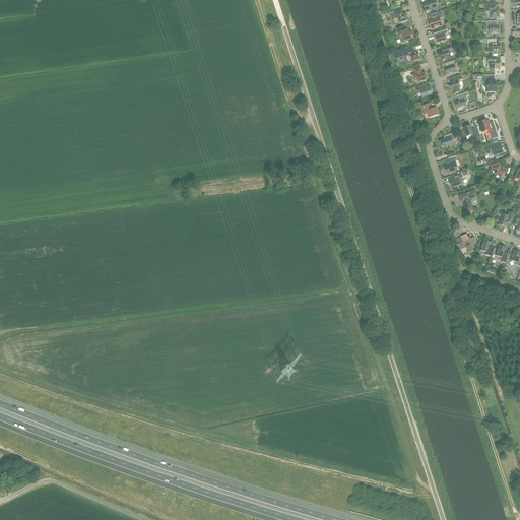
[(434,0),(433,0),(423,3),(425,11),(437,8),(434,0)]
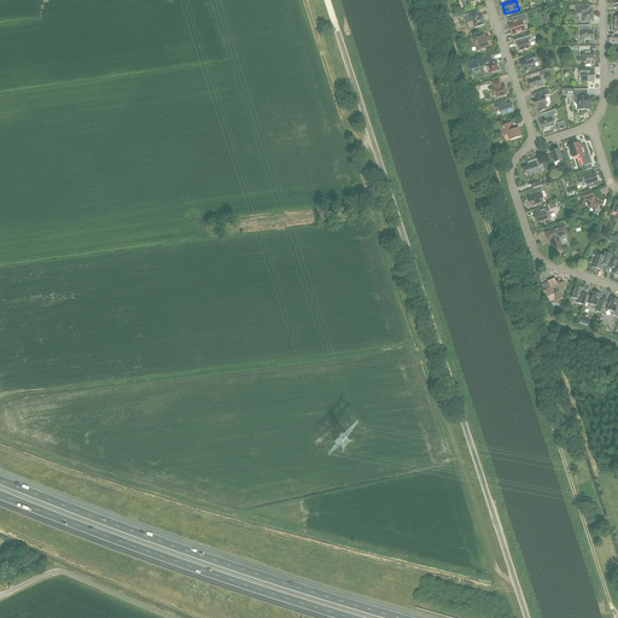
[(593,11),(590,11),(590,6),(577,6),(577,16),(582,16),(582,22),(593,22),(593,11)]
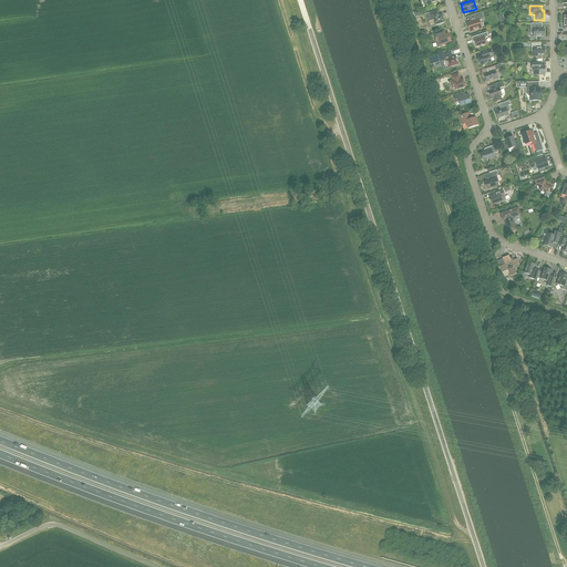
[(430,18),(428,19),(430,27),(434,26),(436,26),(444,22),(442,14),(440,16),(437,11),(436,11),(432,13),(432,12),(429,13),(430,18)]
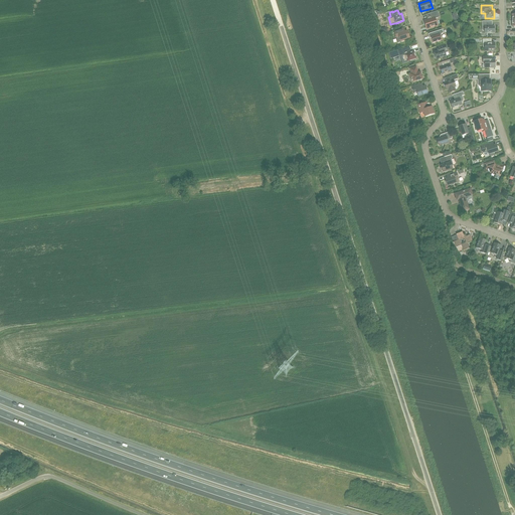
[(423,20),(425,24),(426,29),(438,26),(435,19),(438,18),(438,16),(439,15),(438,11),(431,13),(433,18),(423,20)]
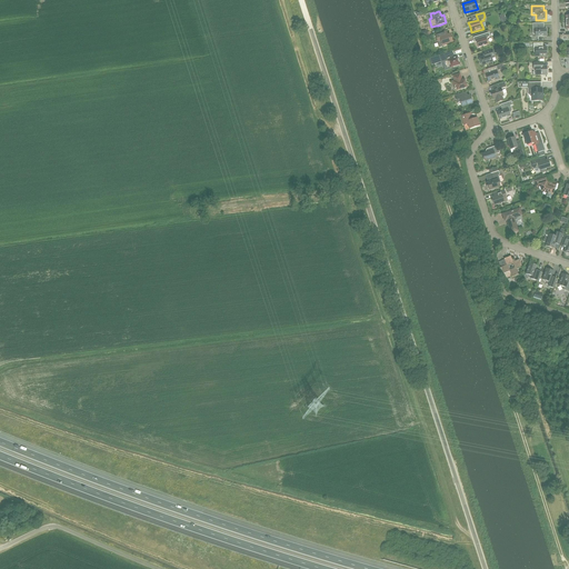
[(543,23),(532,23),(532,33),(535,36),(535,37),(546,37),(546,29),(543,29),(543,23)]
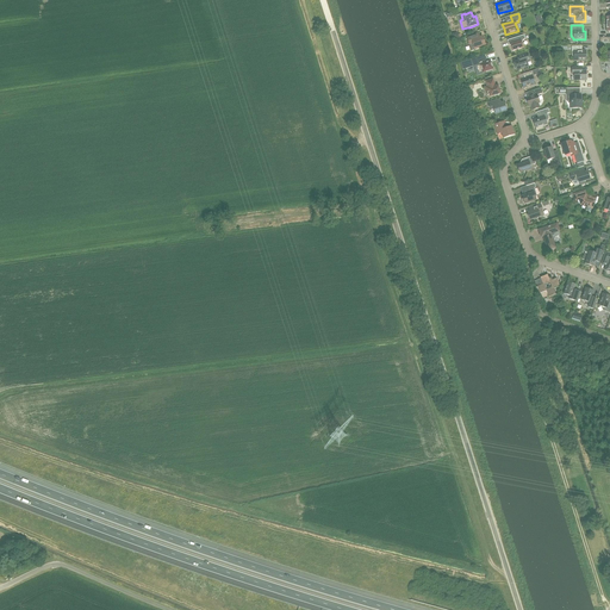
[(467,37),(471,51),(480,48),(479,47),(485,45),(483,37),(480,37),(479,33),(467,37)]
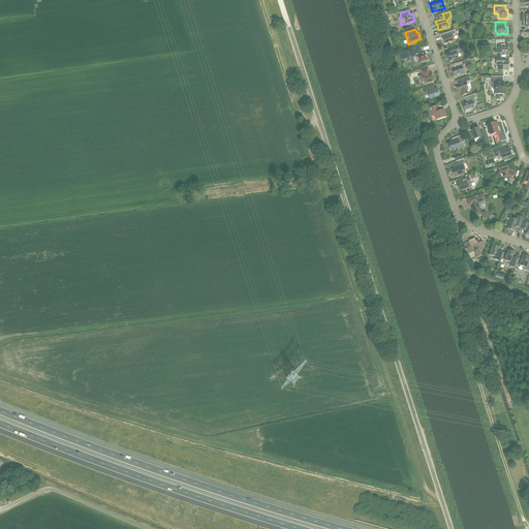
[(454,30),(440,35),(441,39),(442,38),(444,44),(454,41),(453,37),(454,35),(456,34),(454,30)]
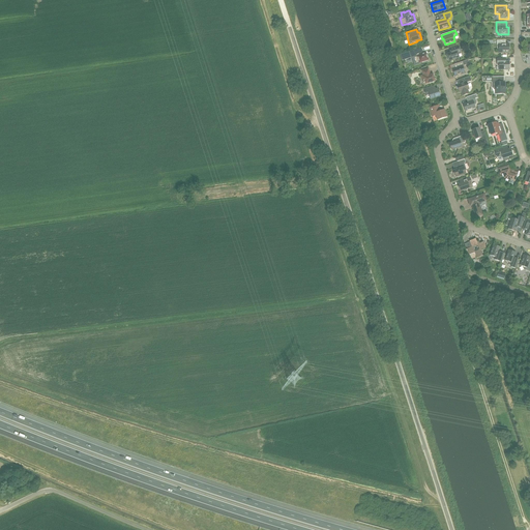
[(509,53),(508,45),(504,45),(504,43),(504,40),(497,40),(497,49),(498,49),(499,49),(499,53),(509,53)]
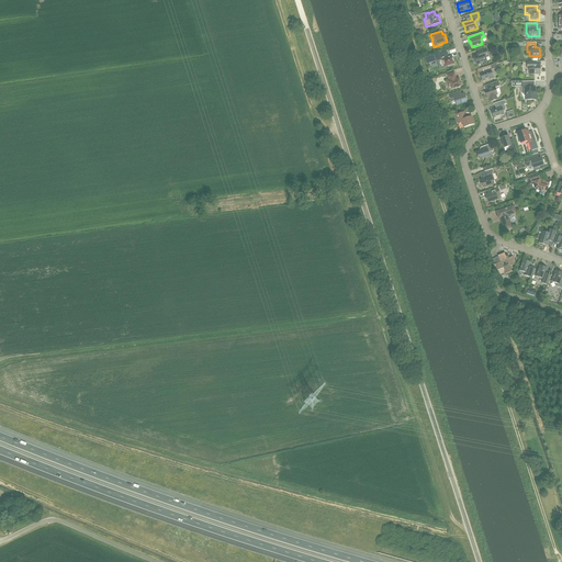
[(476,52),(478,56),(473,57),(475,65),(486,62),(485,57),(489,56),(486,48),(476,52)]
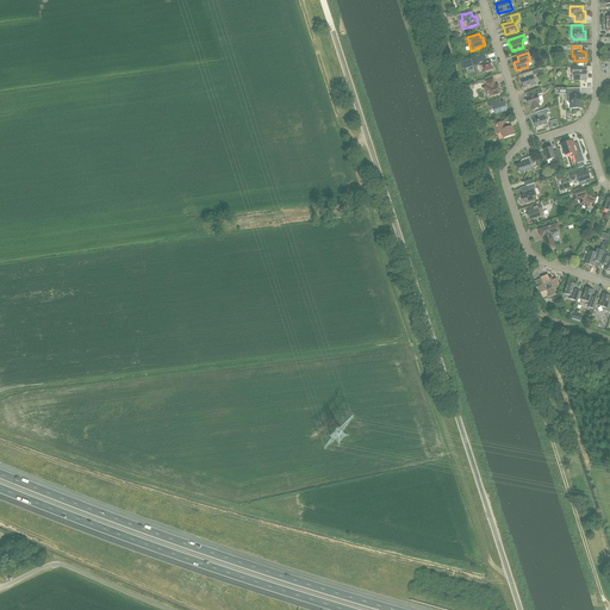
[(481,70),(483,73),(493,69),(490,61),(487,62),(485,61),(484,56),(460,63),(462,70),(472,67),(473,66),(474,67),(478,66),(479,70),(480,70),(481,70)]
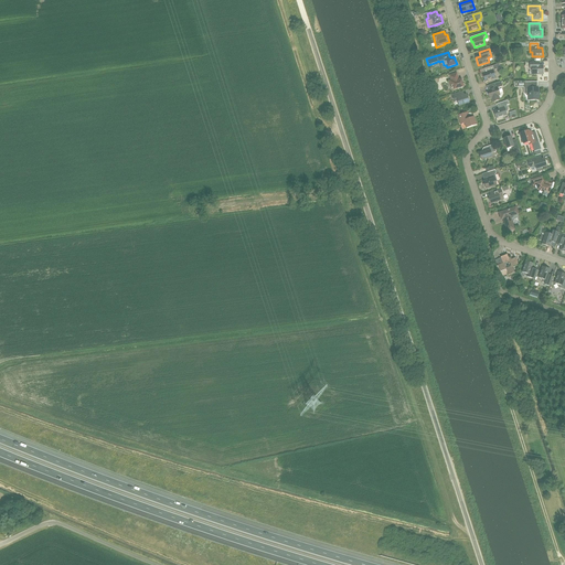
[(540,62),(537,62),(530,62),(530,70),(531,71),(532,71),(532,74),(543,74),(543,65),(540,65),(540,62)]
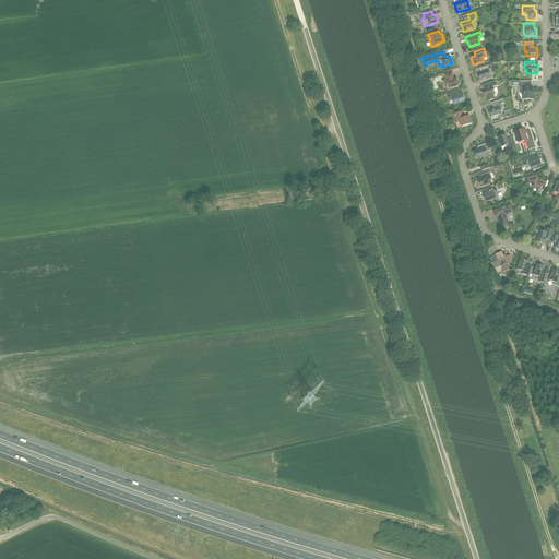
[(494,63),(479,68),(480,71),(476,73),(477,76),(478,76),(479,81),(490,78),(489,74),(490,73),(490,72),(489,69),(494,68),(495,67),(494,63)]
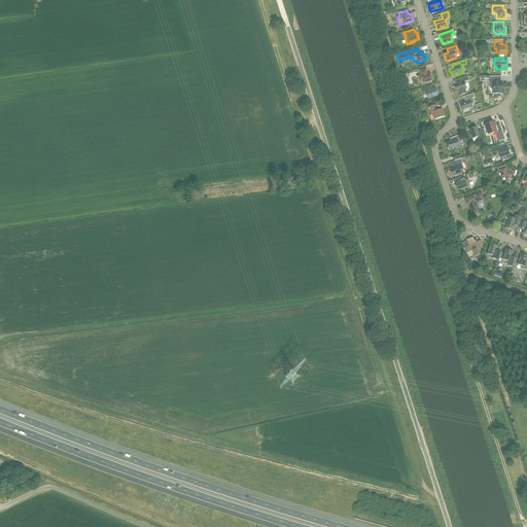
[(430,74),(429,74),(427,74),(426,72),(427,72),(426,68),(419,70),(421,77),(420,78),(421,82),(423,81),(423,83),(432,81),(430,74)]
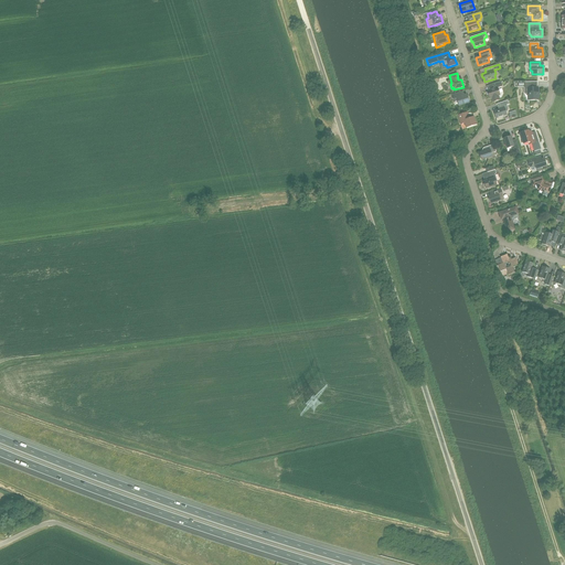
[(501,82),(489,85),(490,89),(487,92),(489,98),(492,97),(493,102),(500,99),(498,95),(500,95),(498,87),(503,86),(501,82)]
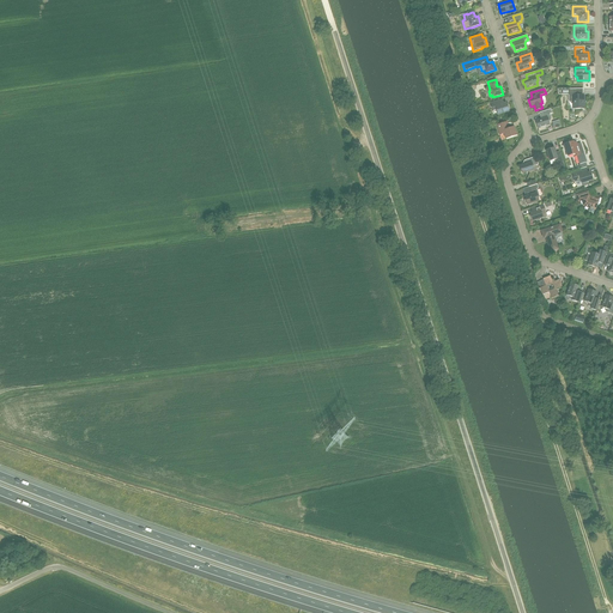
[(577,89),(569,89),(569,101),(572,101),(572,103),(574,104),(575,104),(575,109),(584,109),(584,96),(575,96),(575,93),(577,93),(577,89)]
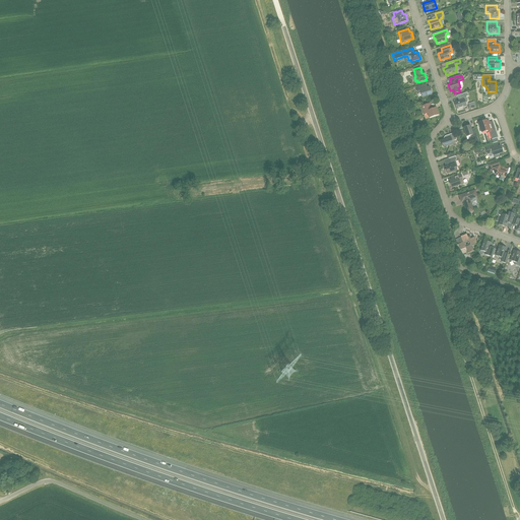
[(428,88),(426,84),(416,87),(417,93),(420,92),(423,98),(432,94),(430,87),(428,88)]
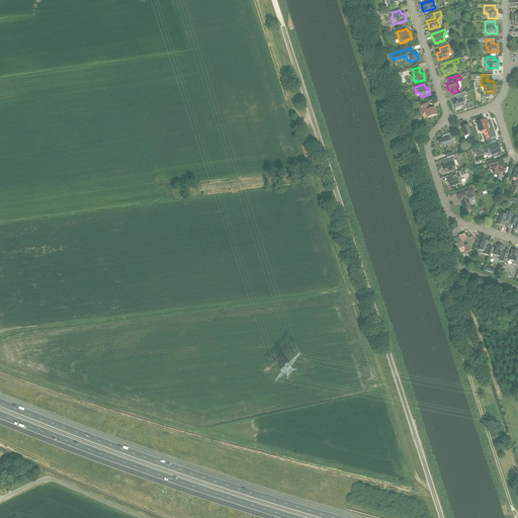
[(465,92),(456,95),(458,99),(457,100),(452,102),(454,109),(464,105),(464,104),(465,100),(464,96),(466,95),(465,92)]
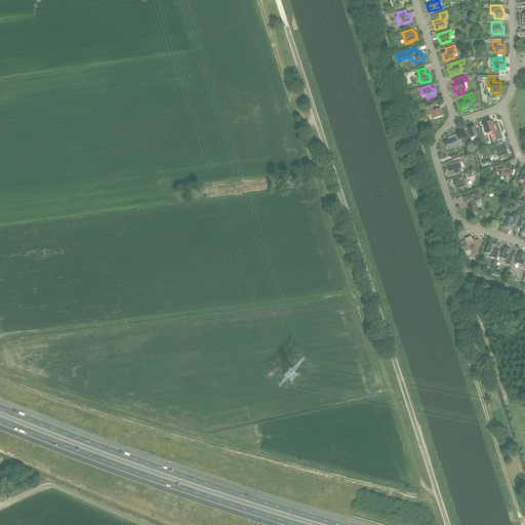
[(435,105),(426,108),(428,116),(432,115),(433,119),(443,116),(440,109),(436,110),(435,105)]
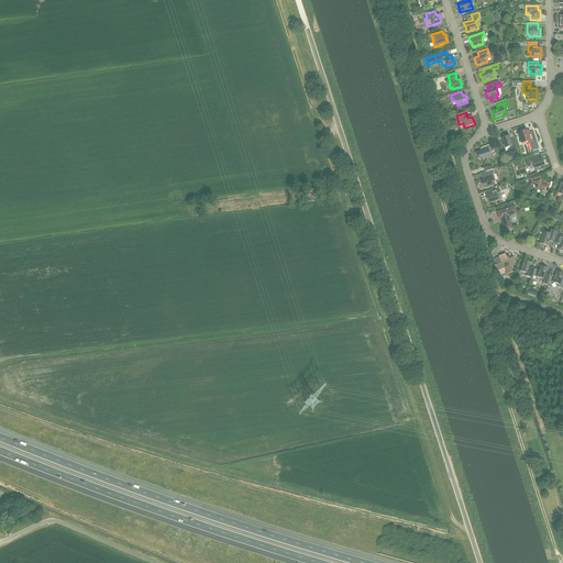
[(529,131),(527,131),(527,130),(518,133),(521,143),(528,141),(529,144),(530,143),(531,146),(530,146),(532,151),(539,148),(533,131),(530,132),(529,131)]
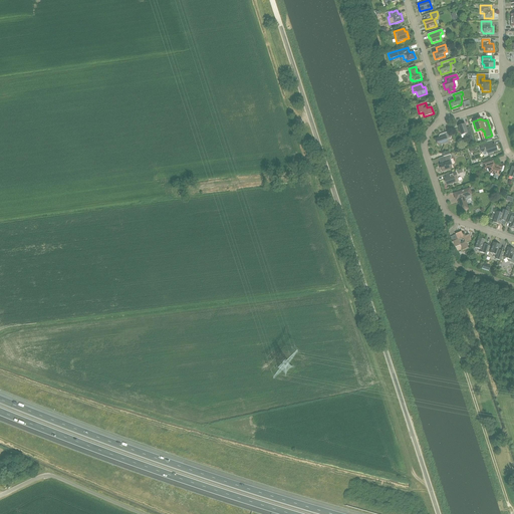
[(458,126),(461,136),(462,138),(466,137),(466,139),(469,138),(470,143),(474,142),(470,129),(466,130),(465,124),(458,126)]
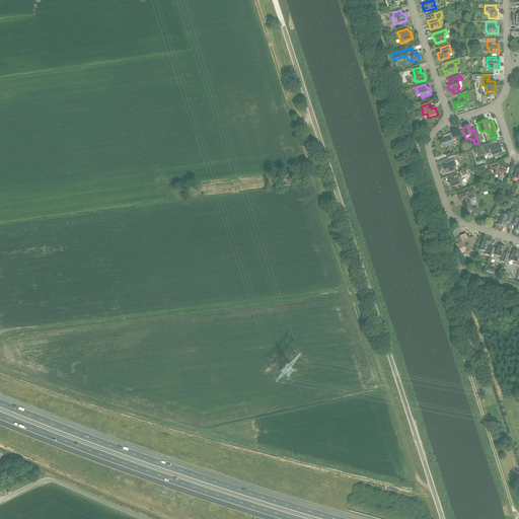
[(440,141),(442,147),(452,144),(451,141),(455,140),(453,133),(445,136),(446,138),(445,139),(440,141)]
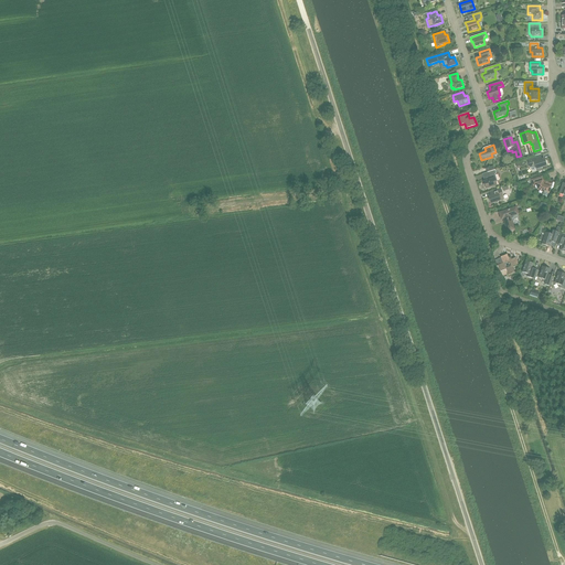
[(544,159),(542,160),(541,157),(528,160),(530,168),(535,166),(536,169),(537,171),(542,169),(541,168),(546,166),(544,159)]
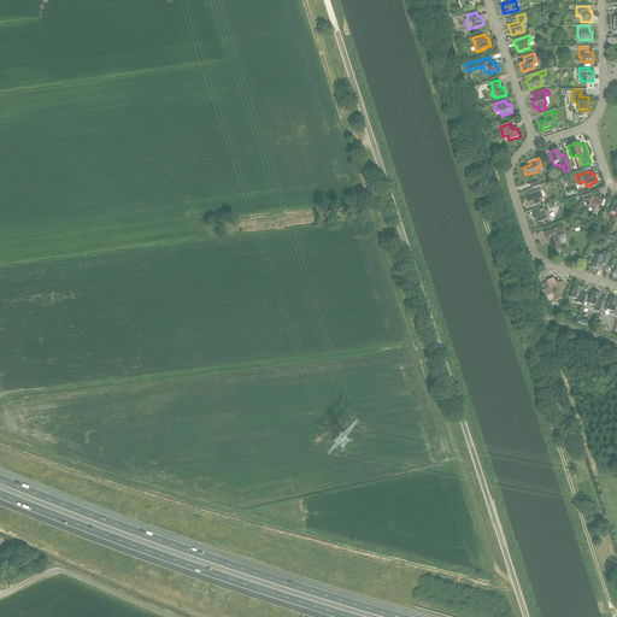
[(540,186),(533,188),(535,195),(534,197),(528,199),(530,206),(542,203),(541,199),(544,199),(540,191),(542,189),(540,186)]
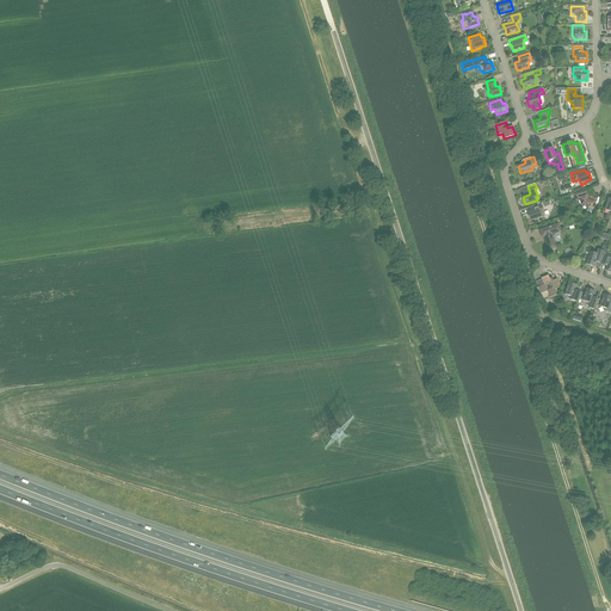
[(581,205),(587,208),(586,211),(586,213),(590,214),(591,214),(592,209),(593,209),(596,203),(594,202),(596,199),(588,196),(586,191),(574,195),(576,199),(579,198),(581,205)]
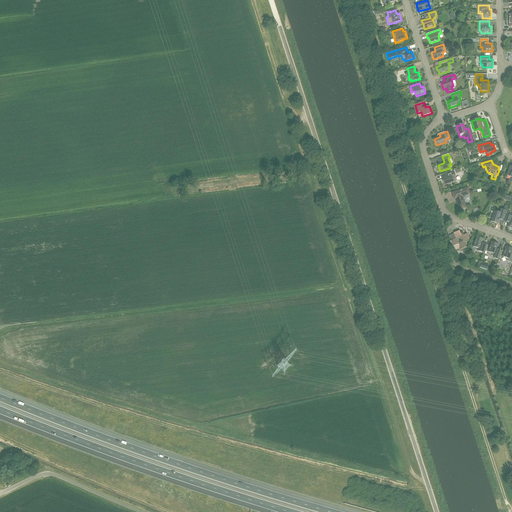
[(444,178),(443,178),(445,185),(448,184),(451,183),(456,181),(456,180),(453,172),(443,175),(444,178)]
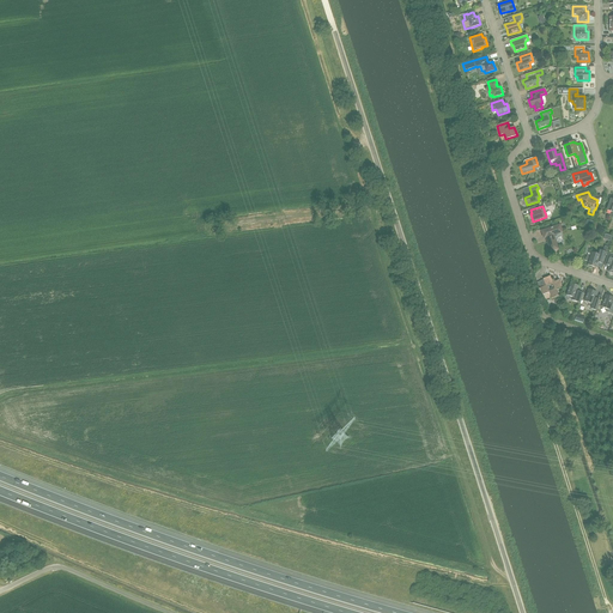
[(560,225),(541,231),(544,238),(546,237),(550,250),(551,252),(558,249),(558,248),(553,235),(563,232),(560,225)]
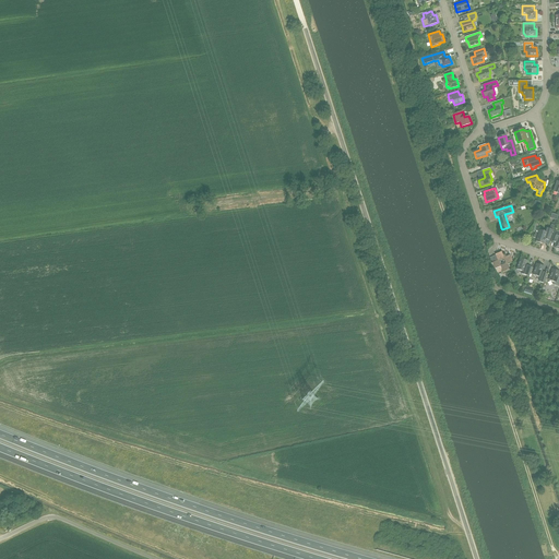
[(545,239),(550,240),(554,230),(547,228),(546,233),(539,230),(538,233),(536,232),(533,237),(537,239),(535,244),(539,245),(540,244),(543,245),(545,239)]
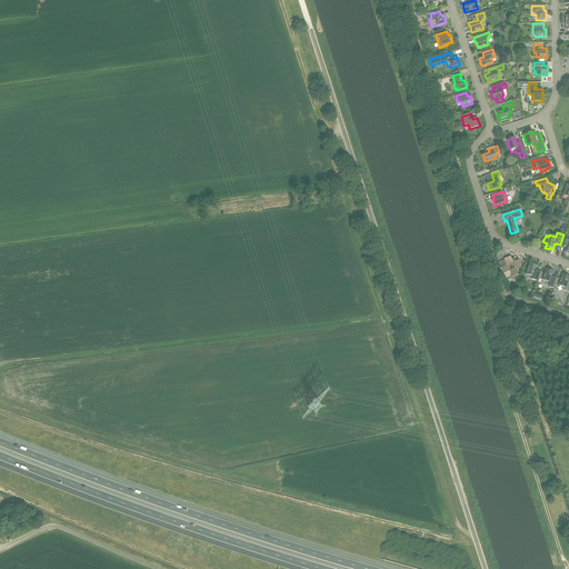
[(507,265),(500,268),(503,273),(509,271),(512,277),(515,276),(515,277),(516,276),(518,275),(516,269),(521,266),(519,260),(515,261),(515,260),(513,260),(512,260),(510,257),(503,259),(507,265)]
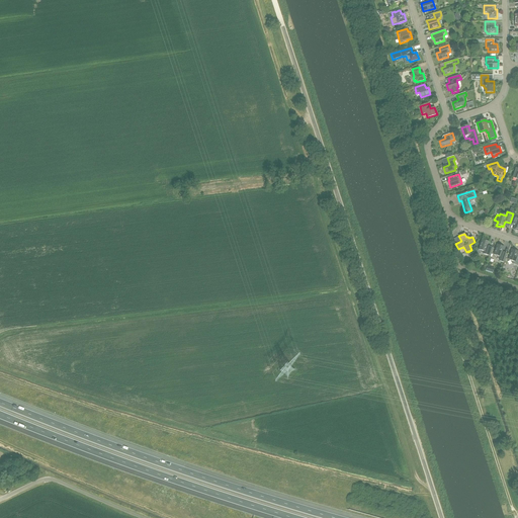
[(490,256),(493,248),(489,246),(488,245),(489,242),(487,241),(486,239),(484,240),(482,239),(481,243),(479,244),(480,246),(479,250),(481,250),(482,254),(490,256)]
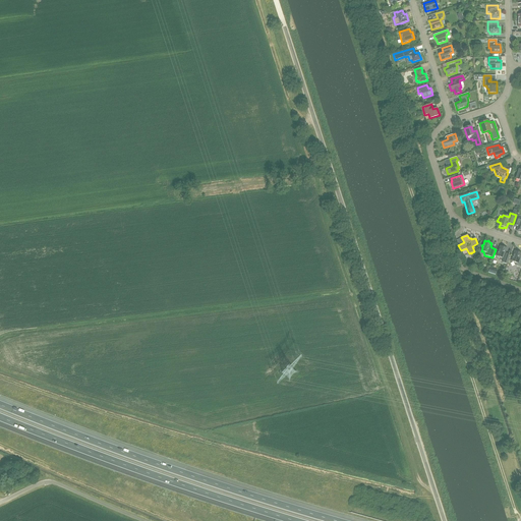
[(497,256),(498,256),(500,261),(504,262),(504,263),(507,264),(510,255),(506,254),(505,253),(507,248),(500,245),(497,256)]
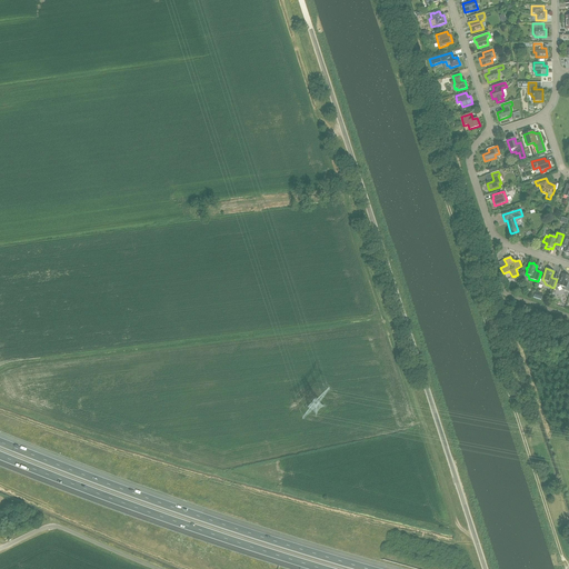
[(568,291),(568,283),(568,282),(568,277),(568,276),(562,273),(558,285),(560,286),(562,289),(568,291)]
